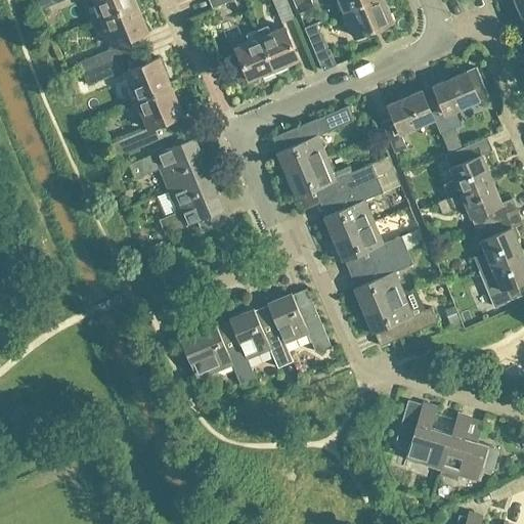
[(62,0),(36,0),(40,9),(52,4),(62,0)]
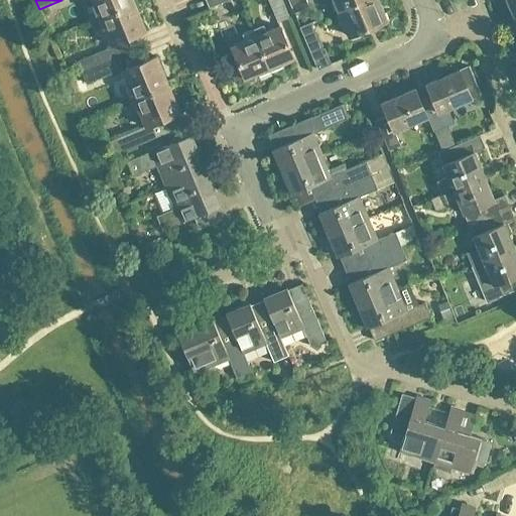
[(133,2),(131,0),(92,0),(99,16),(133,2)]
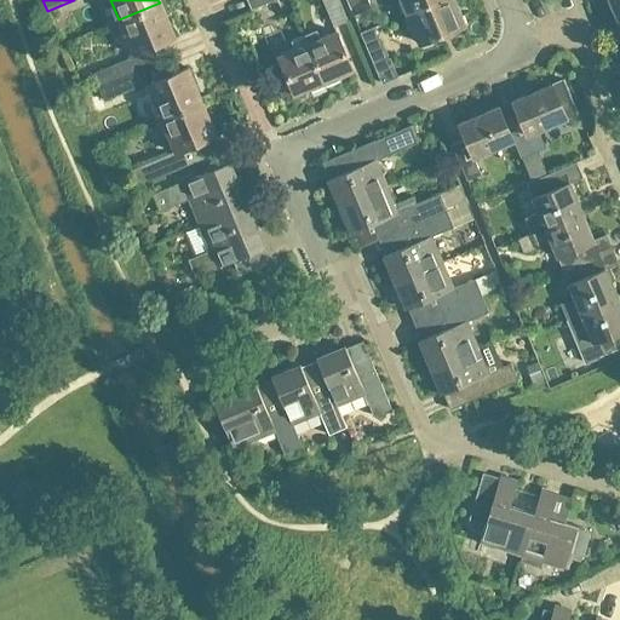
[(245,0),(250,10),(273,0),(245,0)]
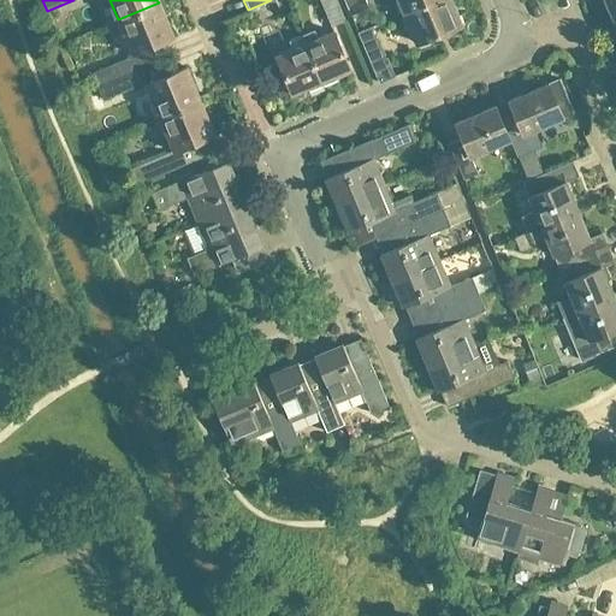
[(344,22),(335,0),(319,0),(331,28),(344,22)]
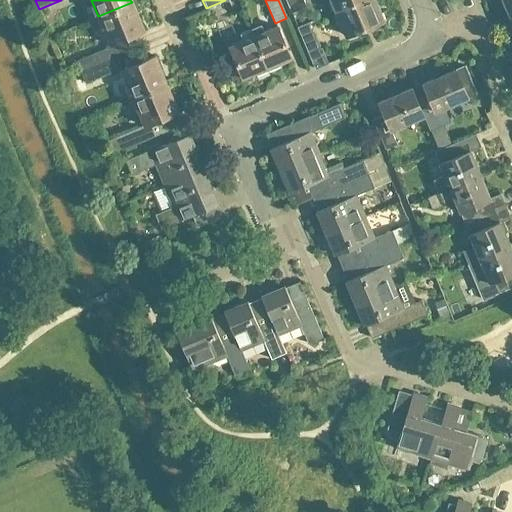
[(305,7),(301,0),(294,0),(286,3),(290,13),(305,7)]
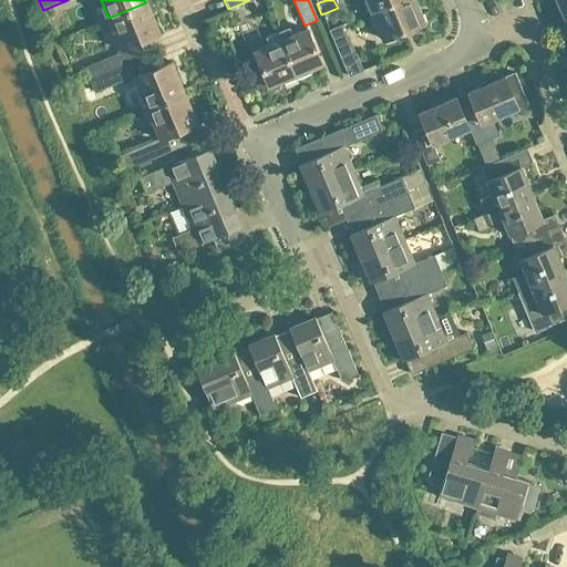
[(400,0),(366,0),(371,12),(400,0)]
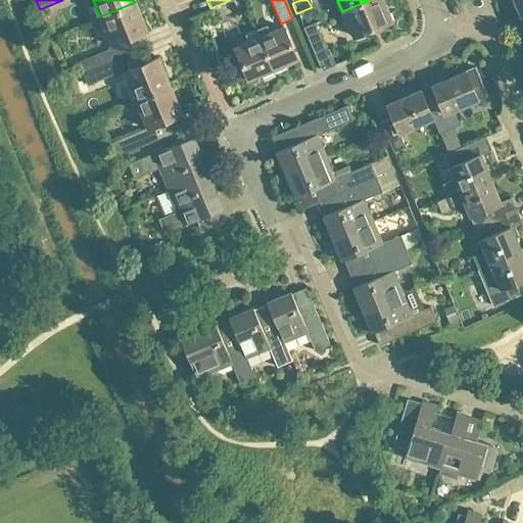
[(390,20),(381,0),(369,0),(342,11),(352,37),(390,20)]
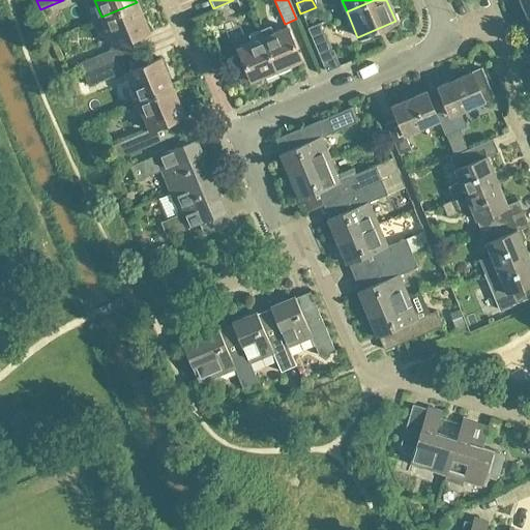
[(529,23),(529,0),(520,0),(529,24),(529,23)]
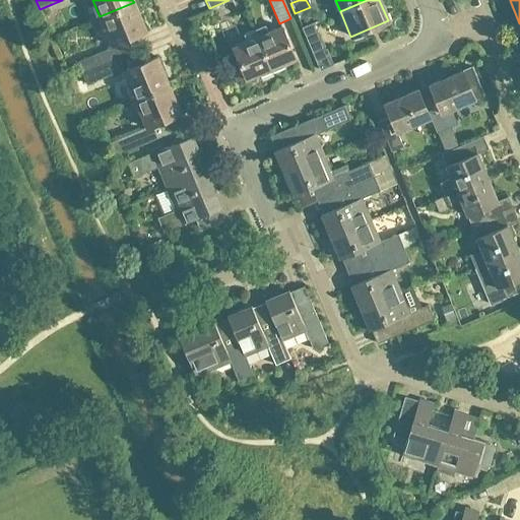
[(145,30),(134,2),(100,16),(112,45),(145,30)]
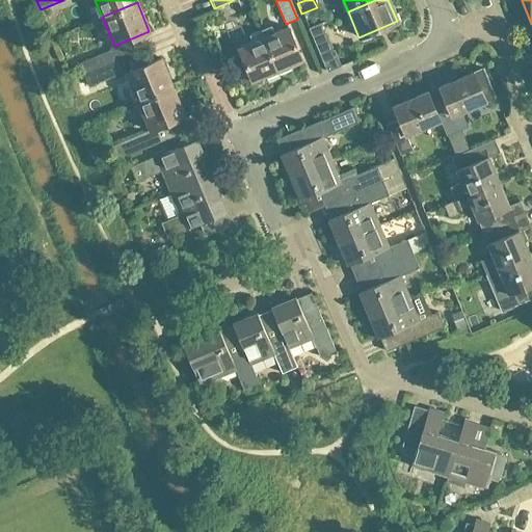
[(330,51),(319,24),(308,29),(319,56),(330,51)]
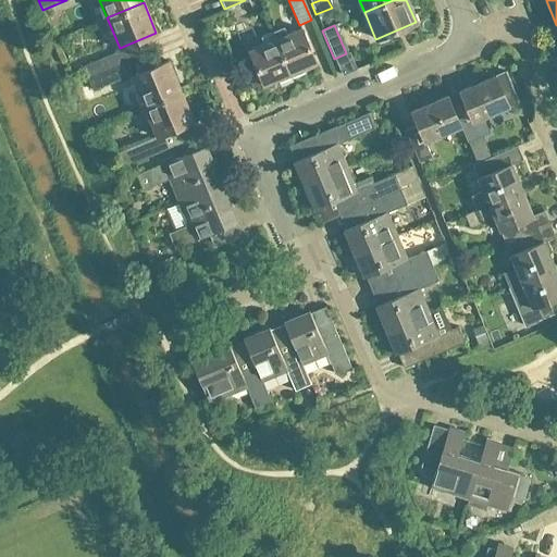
[(316,63),(301,28),(286,34),(284,26),(272,32),(291,77),(304,73),(301,69),(316,63)]
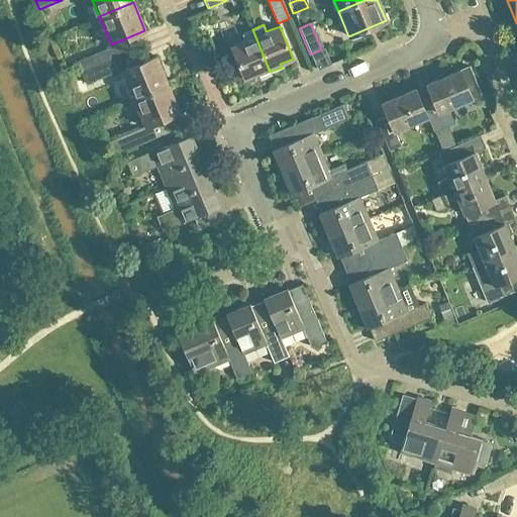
[(270,72),(252,29),(241,34),(244,41),(231,46),(237,63),(229,66),(235,80),(243,77),(244,79),(256,74),(259,77),(270,72)]
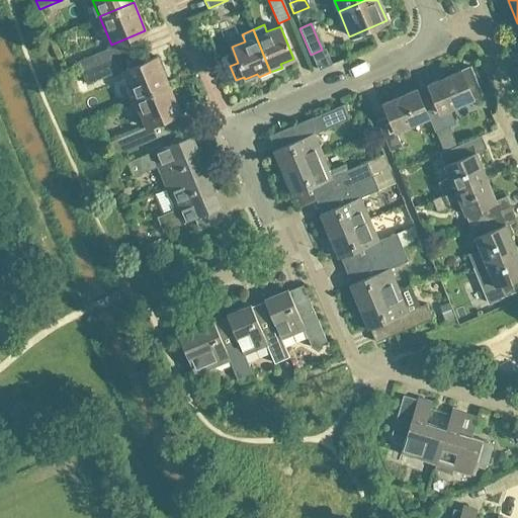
[(112,59),(107,49),(76,62),(81,73),(112,59)]
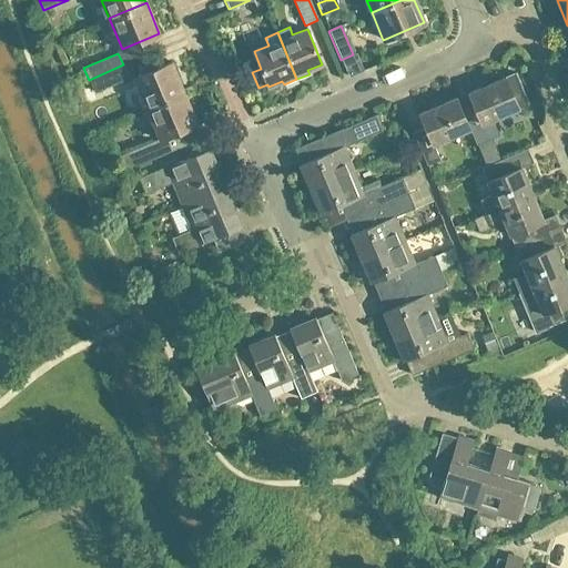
[(184,93),(171,62),(133,78),(146,109),(184,93)]
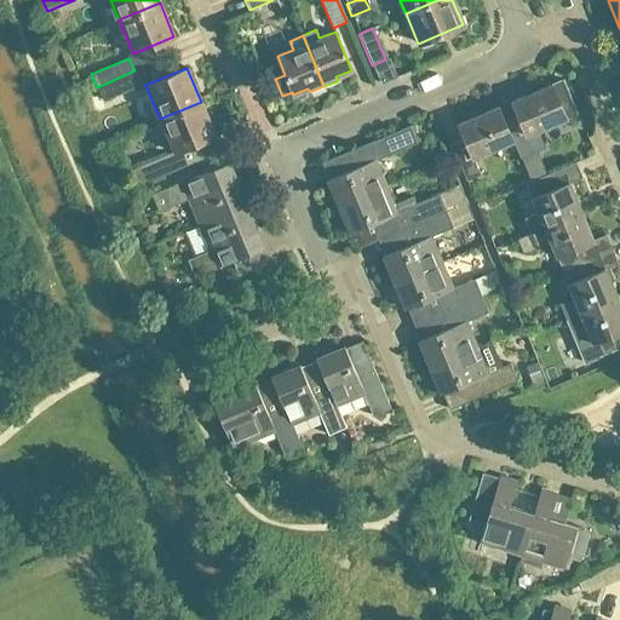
[(141,85),(135,70),(97,87),(102,101),(141,85)]
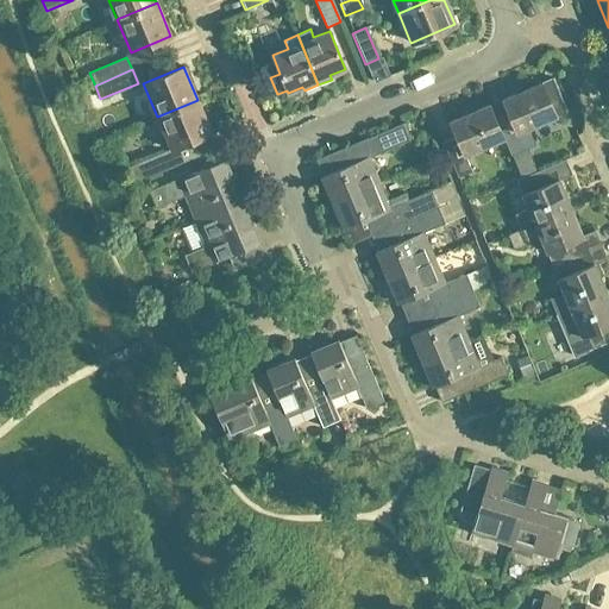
[(553,79),(542,83),(502,100),(509,115),(496,120),(503,138),(510,156),(535,145),(529,127),(566,111),(553,79)]
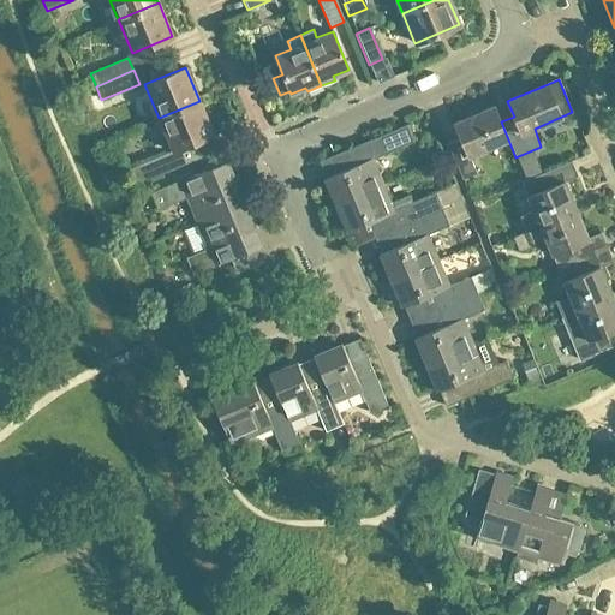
[(159,118),(173,150),(213,133),(199,101),(159,118)]
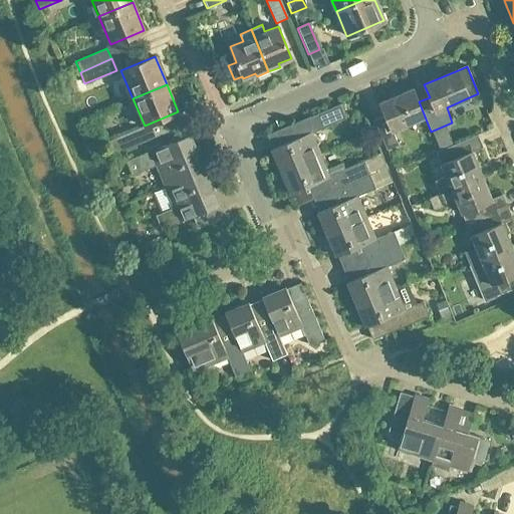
[(425,116),(419,101),(418,101),(413,89),(380,102),(386,115),(374,120),(387,150),(399,145),(393,130),(425,116)]
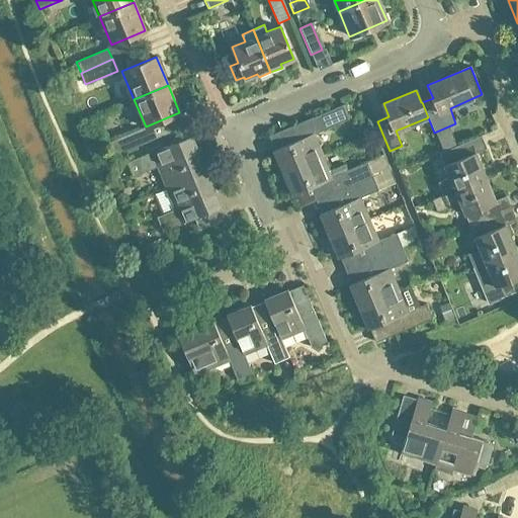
[(322,155),(314,134),(349,118),(343,104),(269,136),(270,137),(291,127),(296,140),(273,150),(273,151),(275,150),(283,171),(282,172),(336,150),(335,149),(322,155)]
